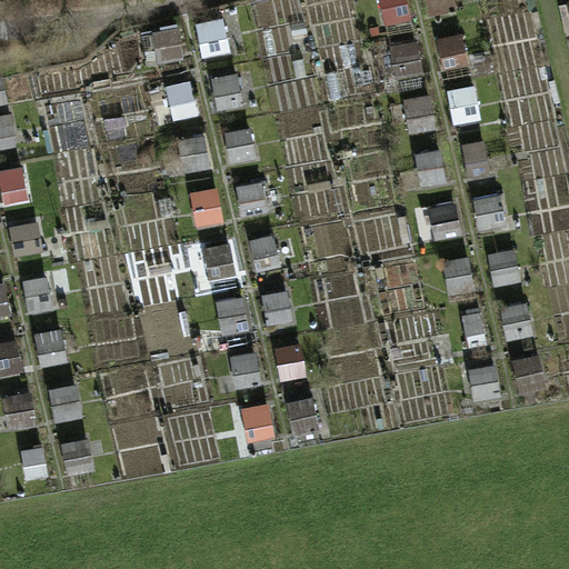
[(378,0),(382,27),(411,22),(408,0),(378,0)]
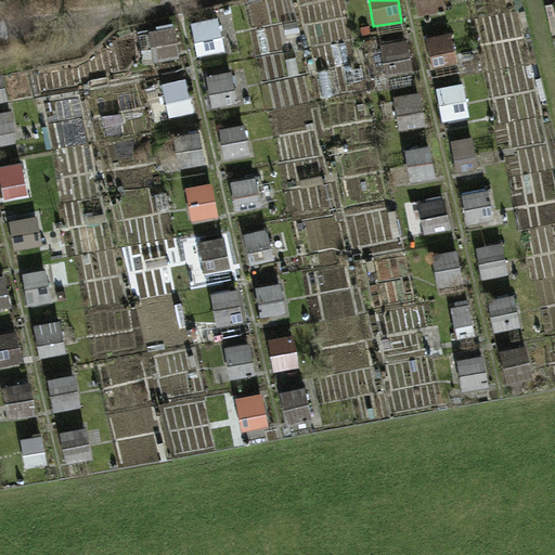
[(415,0),(420,17),(448,10),(444,0),(415,0)]
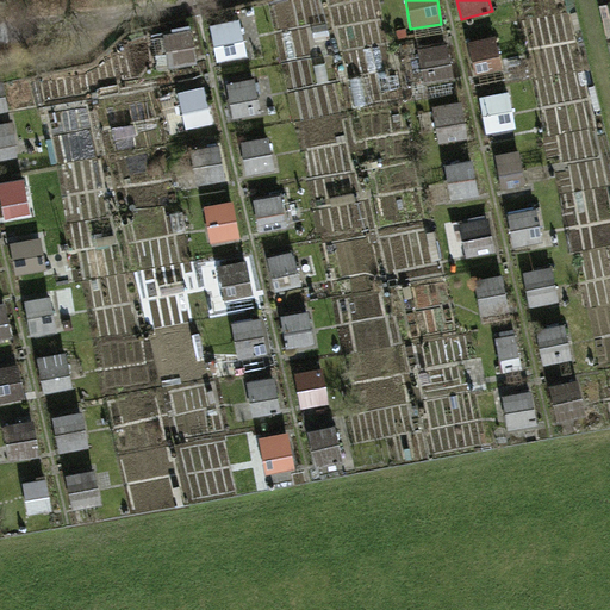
[(211,27),(217,63),(248,57),(241,22),(211,27)]
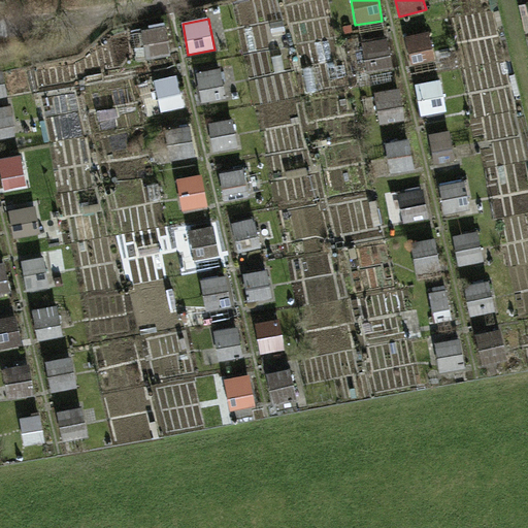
[(141,34),(149,62),(170,56),(164,29),(141,34)]
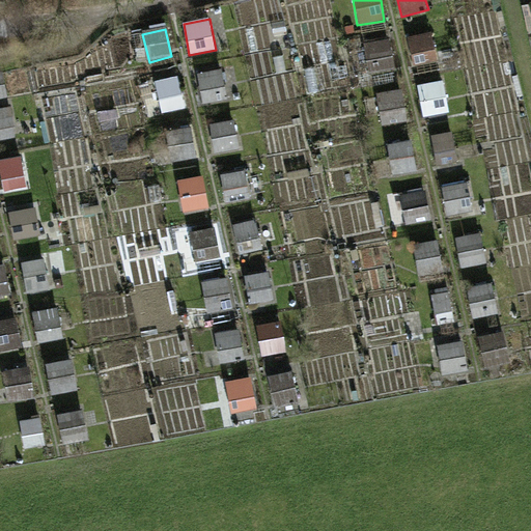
[(408,35),(414,64),(439,59),(432,30),(408,35)]
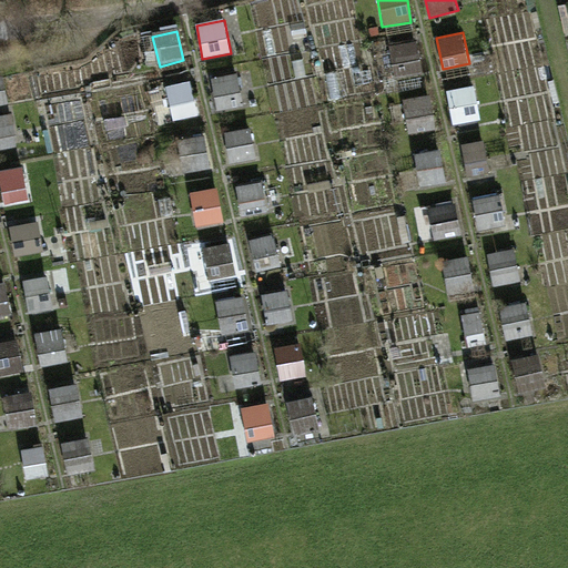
[(392,46),(398,77),(423,71),(416,40),(392,46)]
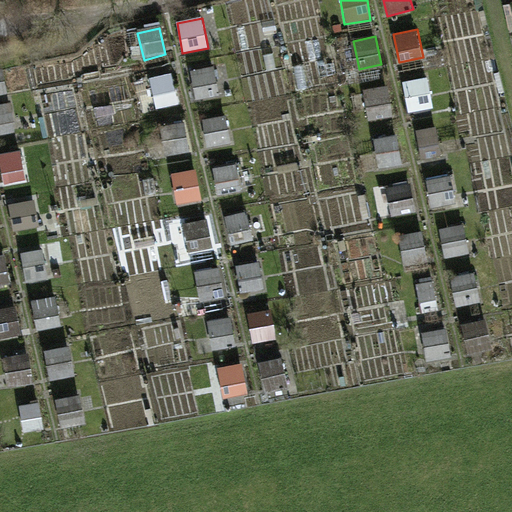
[(190,71),(197,100),(222,94),(215,65),(190,71)]
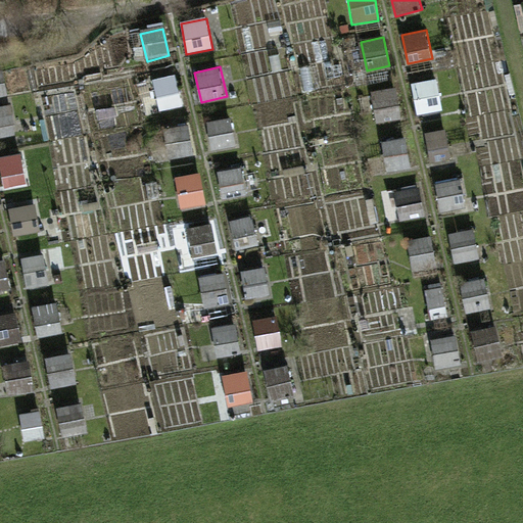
[(0,68),(0,99),(9,98),(5,68),(0,68)]
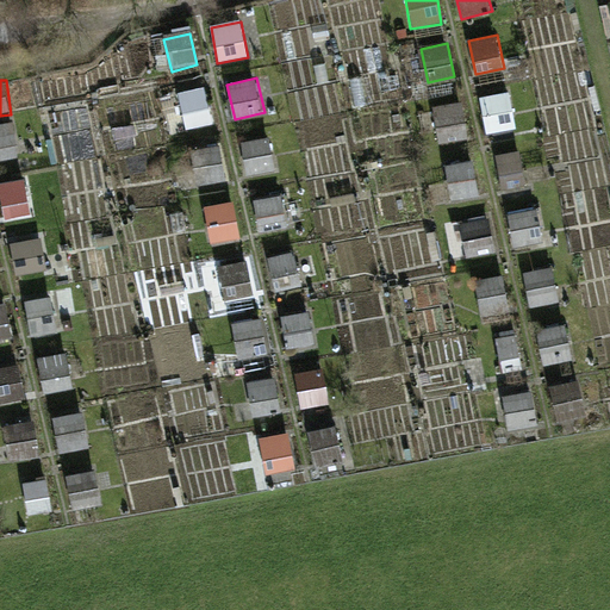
[(185,130),(213,124),(205,87),(178,93),(185,130)]
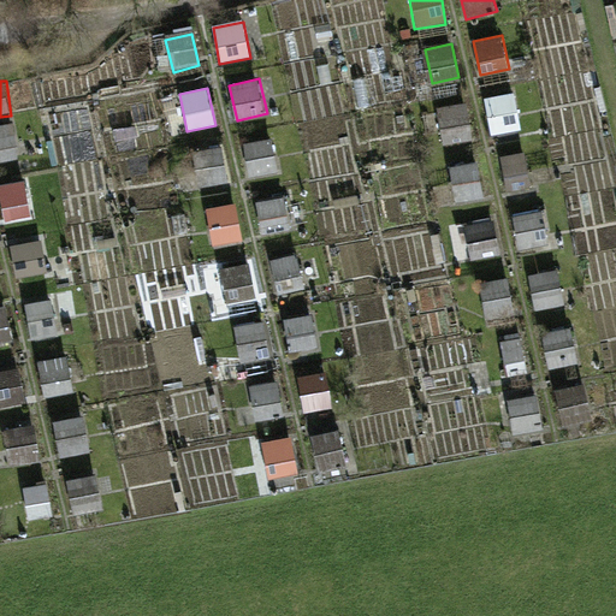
[(487,96),(491,135),(520,131),(516,93),(487,96)]
